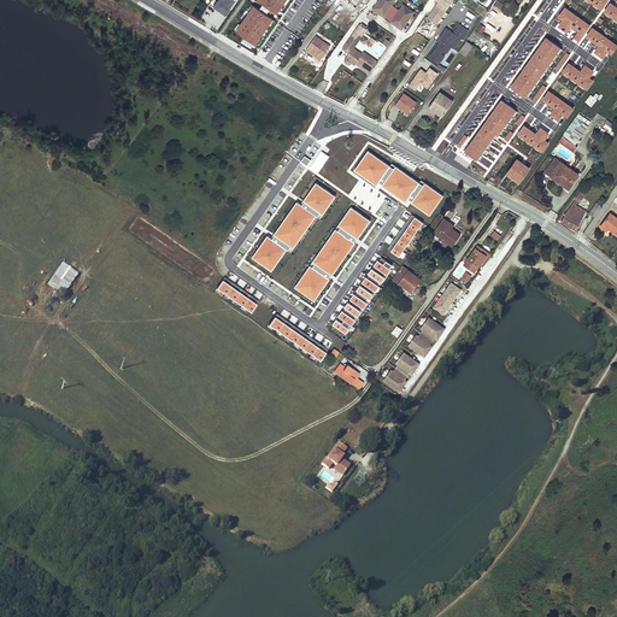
[(217,0),(212,7),(224,16),(235,1),(233,0),(217,0)]
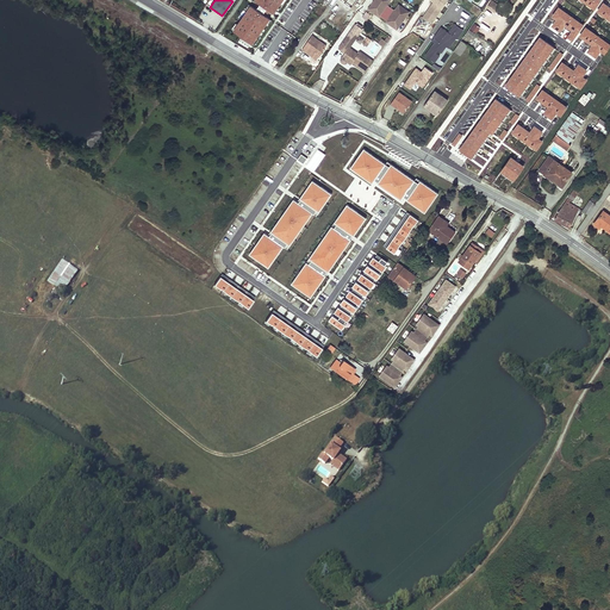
[(275,16),(284,0),(255,0),(255,1),(260,5),(257,8),(265,12),(267,10),(275,16)]
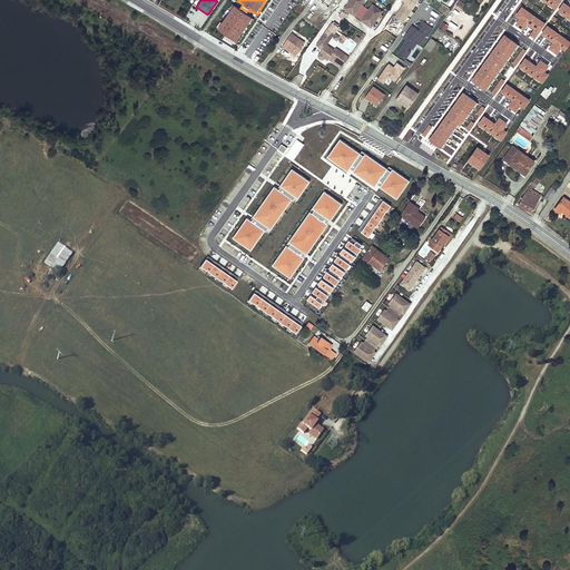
[(372,28),(383,11),(373,5),(370,10),(362,5),(365,0),(351,0),(345,9),(355,16),(356,15),(363,19),(362,20),(372,28)]
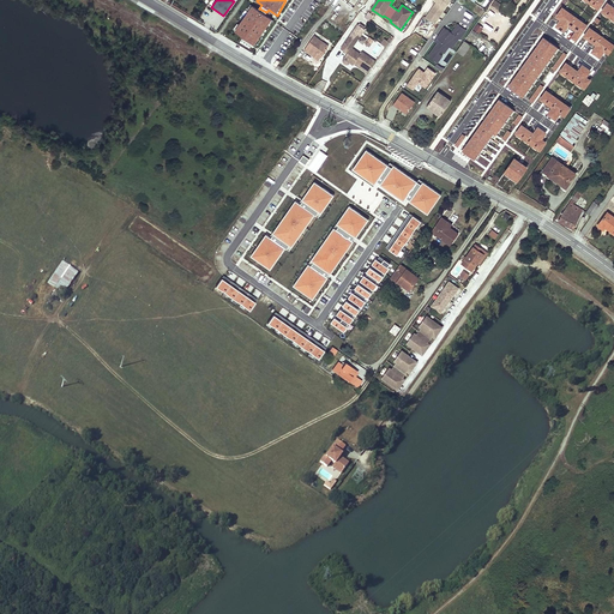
[(584,0),(600,10),(606,1),(605,0),(584,0)]
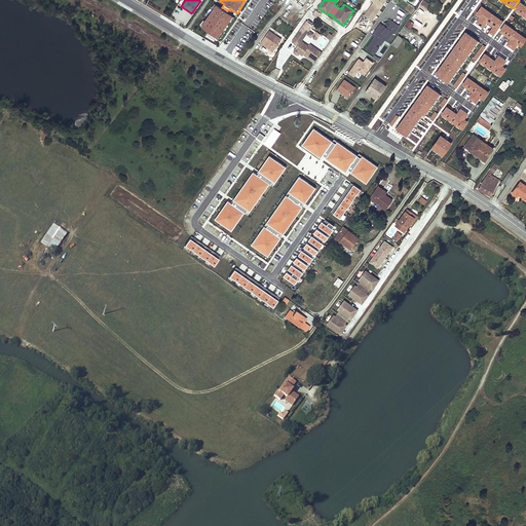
[(525,6),(520,2),(514,10),(525,19),(525,6)]
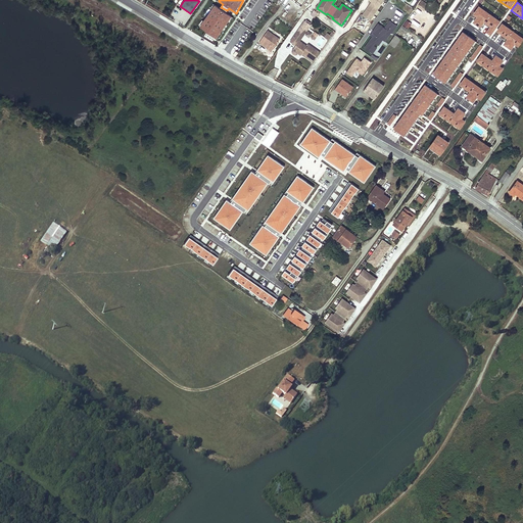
[(216,5),(199,26),(217,39),(233,18),(216,5)]
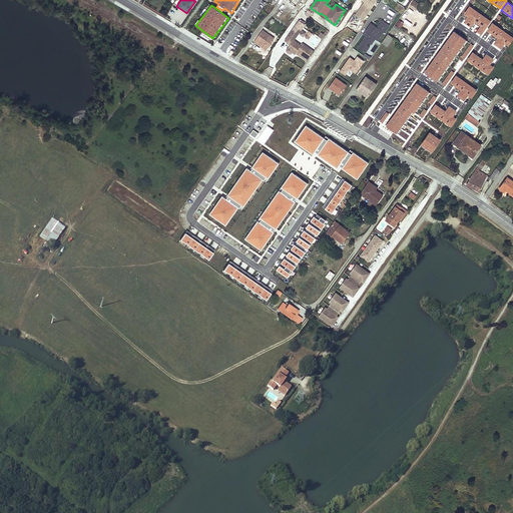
[(492,21),(470,6),(465,14),(467,16),(464,20),(472,26),(475,22),(482,24),(478,30),(483,34),(492,21)]
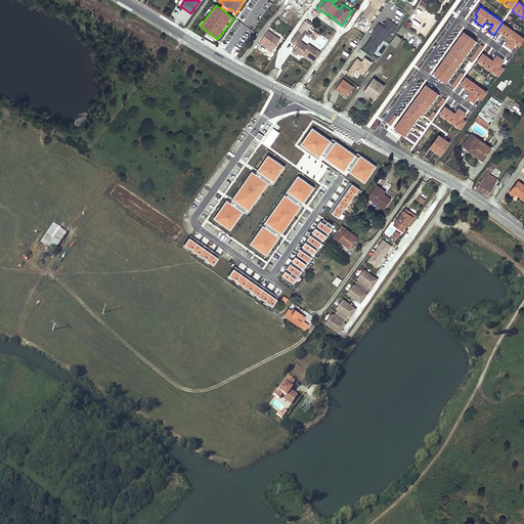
[(310,14),(315,18),(318,12),(313,9),(310,14)]
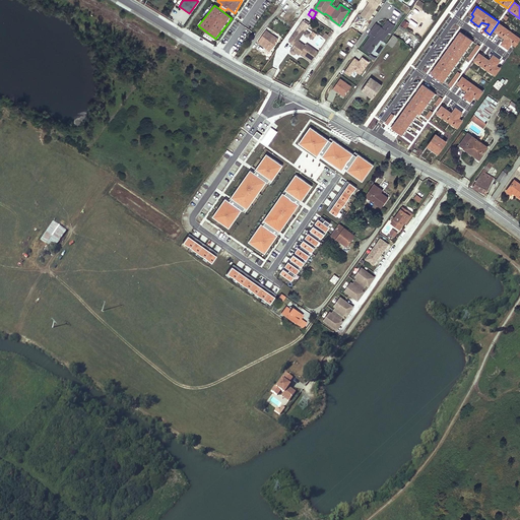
[(363,45),(372,51),(376,45),(373,43),(375,39),(378,41),(383,35),(385,37),(392,28),(393,29),(397,23),(390,18),(385,25),(377,20),(371,27),(373,29),(363,45)]
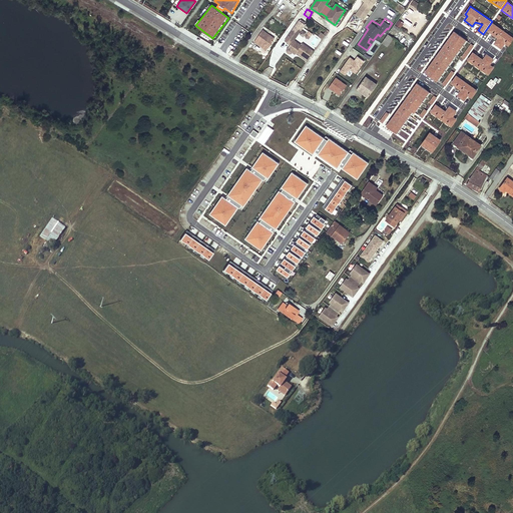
[(299,21),(285,43),(291,46),(288,50),(288,51),(288,53),(288,54),(289,55),(290,56),(291,55),(293,54),(295,55),(297,52),(308,60),(314,52),(303,44),(301,46),(294,41),(301,30),(305,25),(304,25),(305,24),(301,21),(300,22),(299,21)]
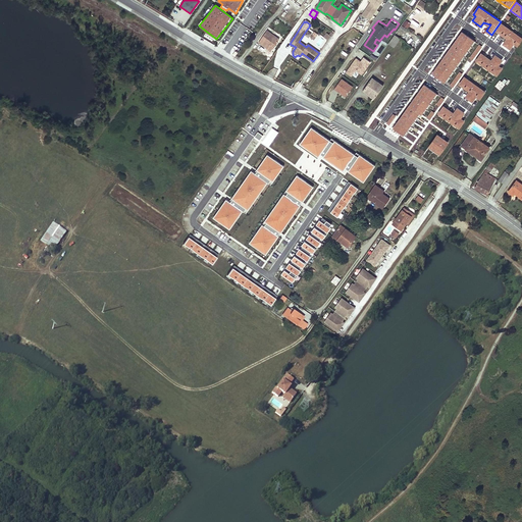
[(521,40),(521,37),(502,22),(496,31),(498,33),(494,37),(503,43),(506,39),(513,42),(509,47),(514,51),(521,40)]
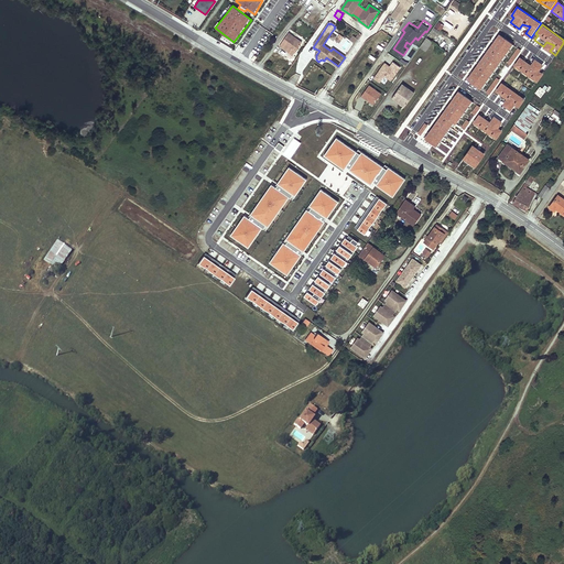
[(516,42),(501,33),(469,80),(484,89),(516,42)]
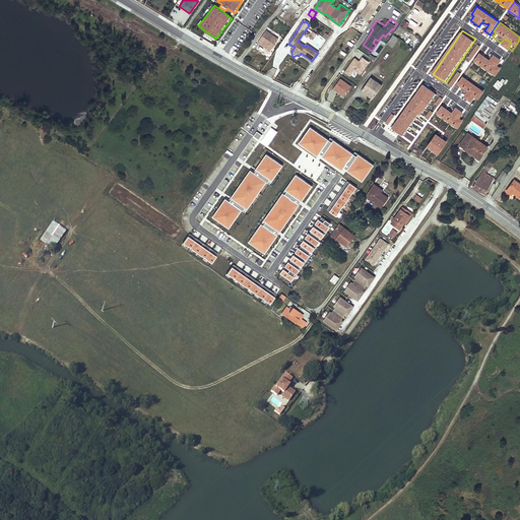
[(266,31),(259,41),(271,50),(278,41),(266,31)]
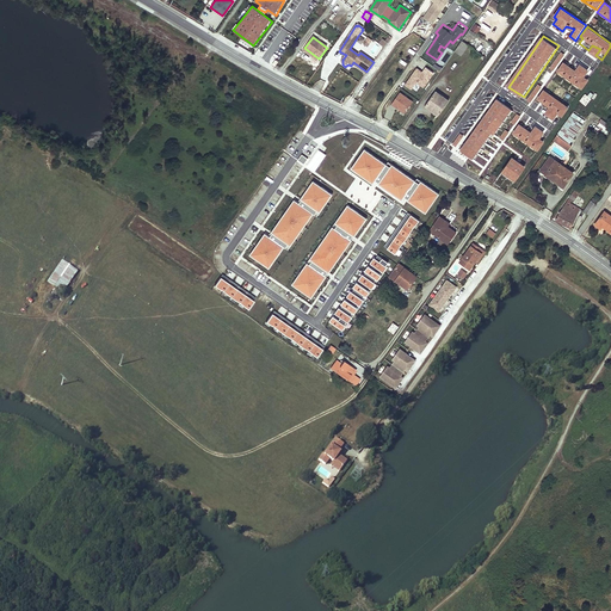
[(469,49),(471,47),(463,41),(455,51),(461,55),(467,47),(469,48),(467,51),(468,53),(469,51),(470,53),(471,51),(469,49)]
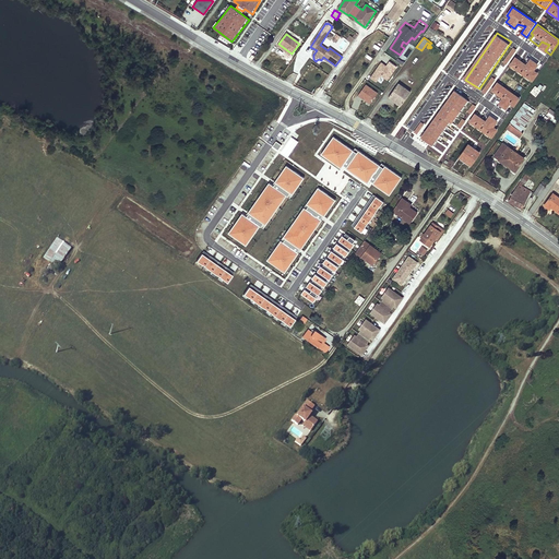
[(292,54),(278,44),(277,46),(290,56),(292,54)]
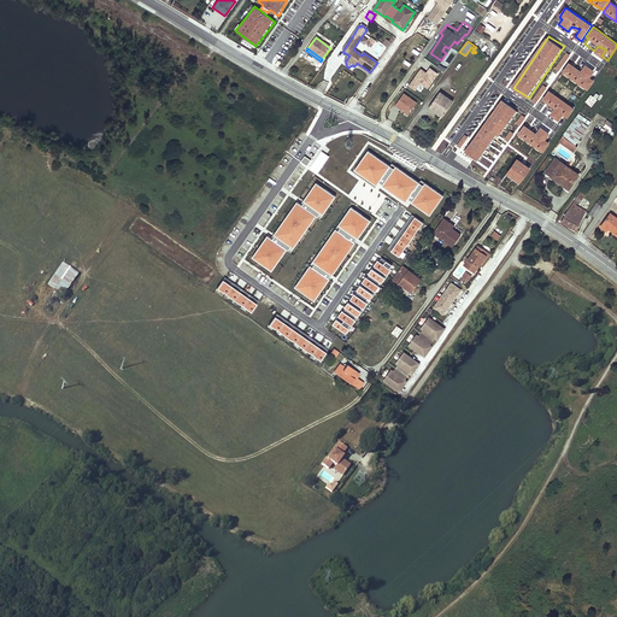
[(585,64),(580,70),(568,62),(562,71),(588,90),(594,81),(589,77),(594,70),(585,64)]
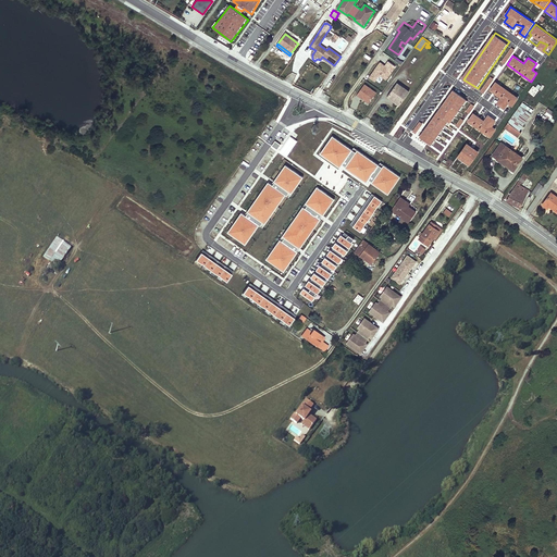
[(334,65),(322,57),(321,59),(333,66),(334,65)]
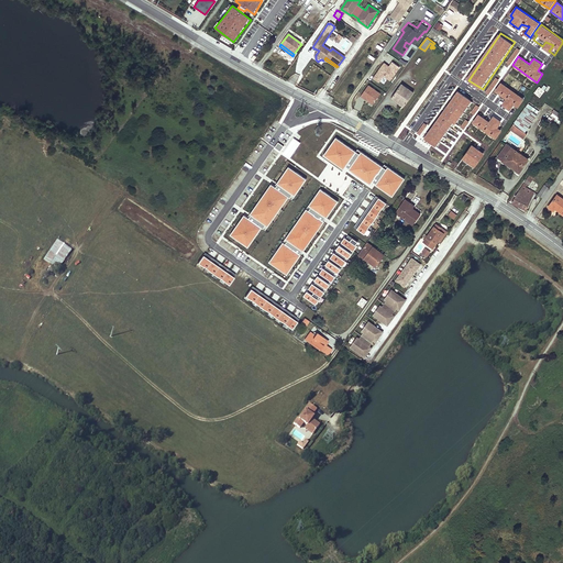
[(383,63),(373,79),(379,83),(383,77),(390,81),(397,72),(383,63)]
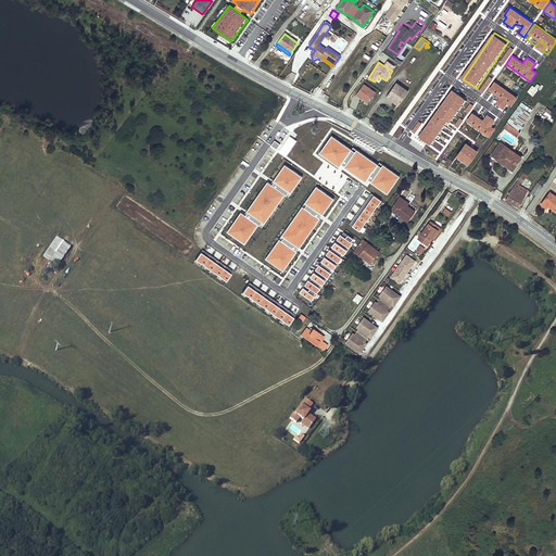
[(488,89),(498,97),(494,102),(503,109),(507,102),(513,105),(518,98),(494,80),(488,89)]
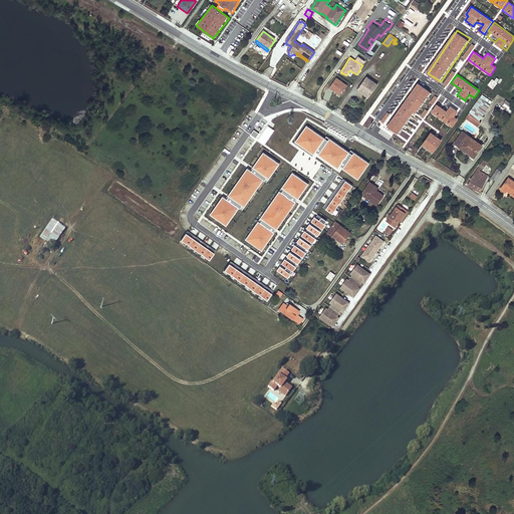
[(340,95),(347,85),(336,77),(329,88),(340,95)]
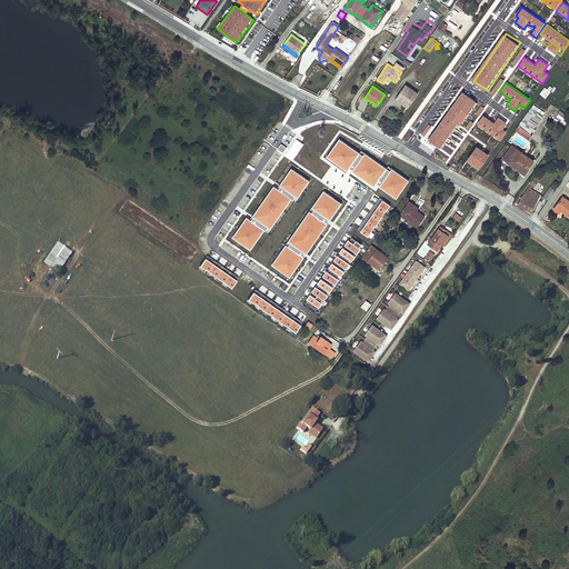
[(408,107),(417,95),(406,86),(397,98),(408,107)]
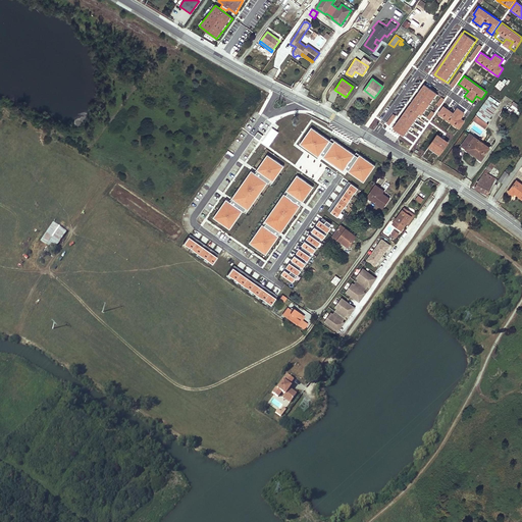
[(435,93),(423,85),(394,127),(406,137),(435,93)]
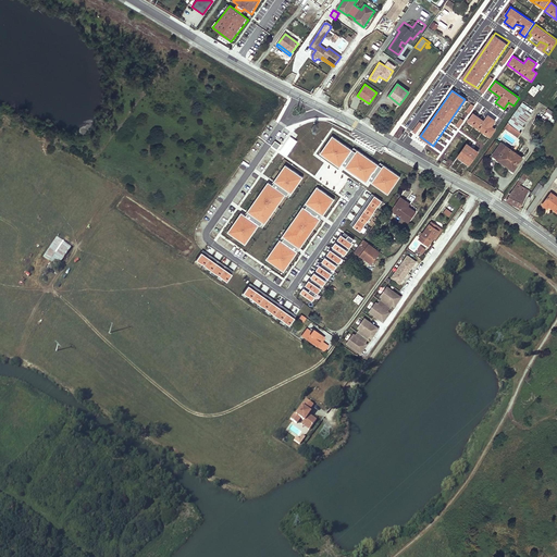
[(530,109),(523,103),(504,128),(518,137),(531,114),(528,112),(530,109)]
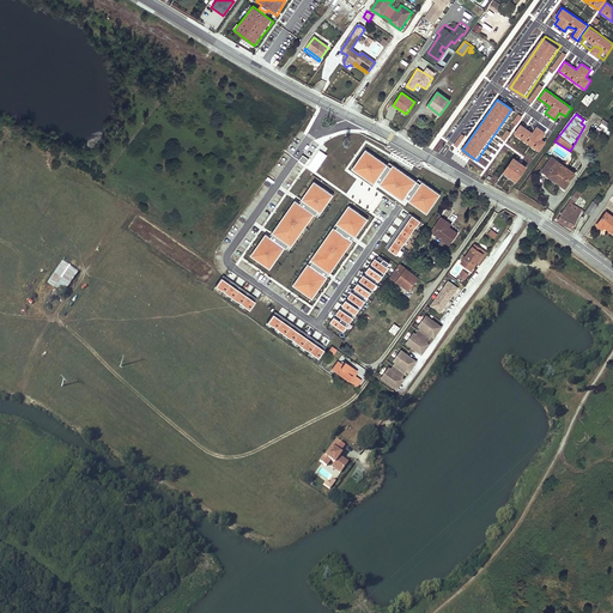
[(612,125),(602,121),(599,129),(611,133),(612,126),(612,125)]
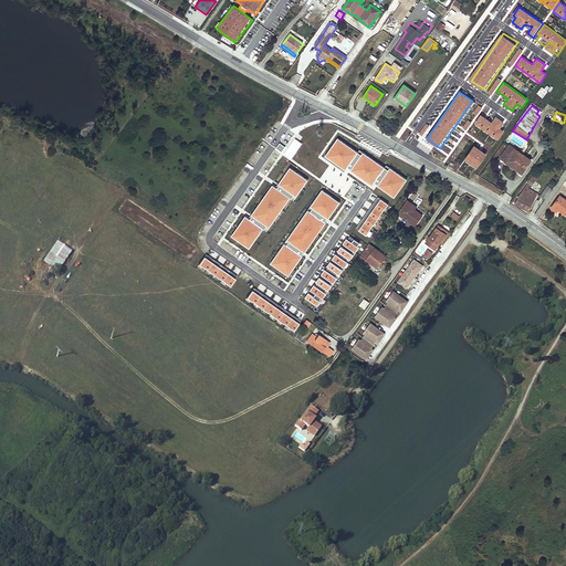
[(496,115),(492,122),(481,114),(475,123),(500,139),(505,132),(500,128),(505,122),(496,115)]
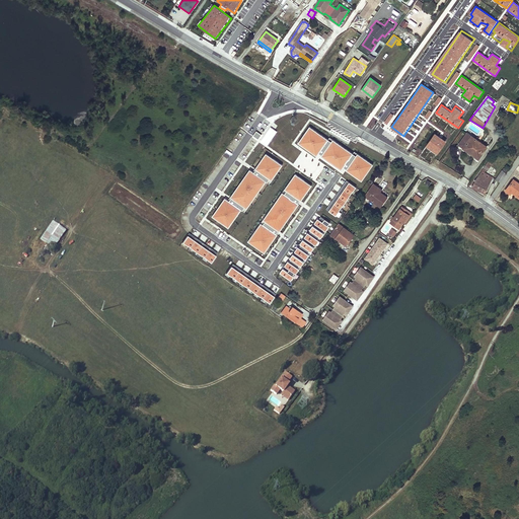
[(279,126),(290,132),(293,126),(282,120),(279,126)]
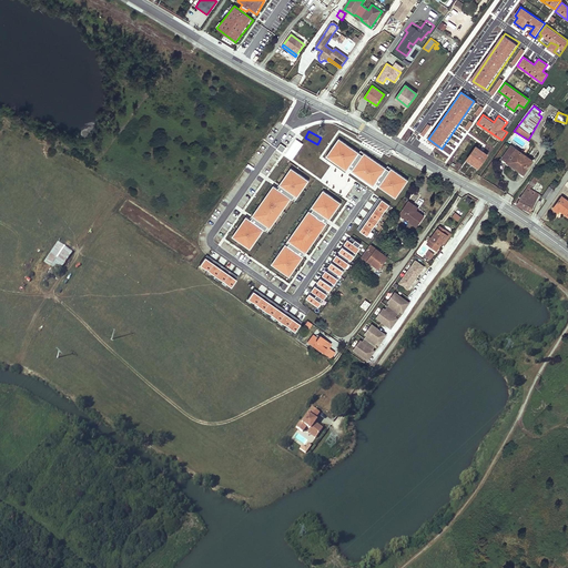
[(260,159),(275,139),(269,133),(253,153),(260,159)]
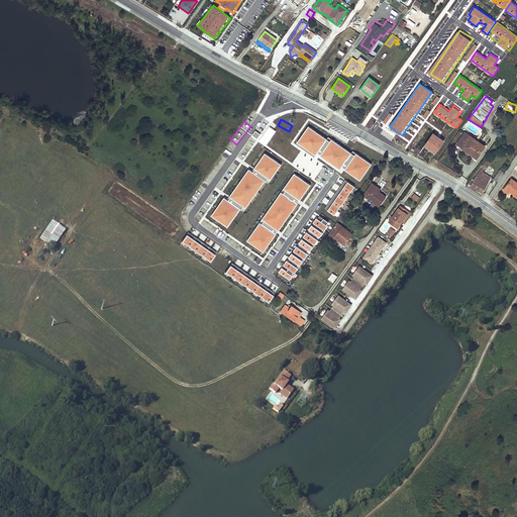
[(359,181),(370,166),(329,139),(325,138),(309,126),(297,142),(314,154),(321,156),(359,181)]
